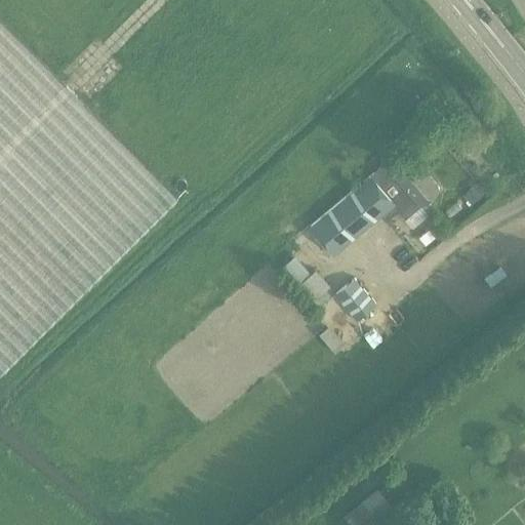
[(178,199),(86,106),(58,78),(0,18),(0,372),(2,375),(178,199)]
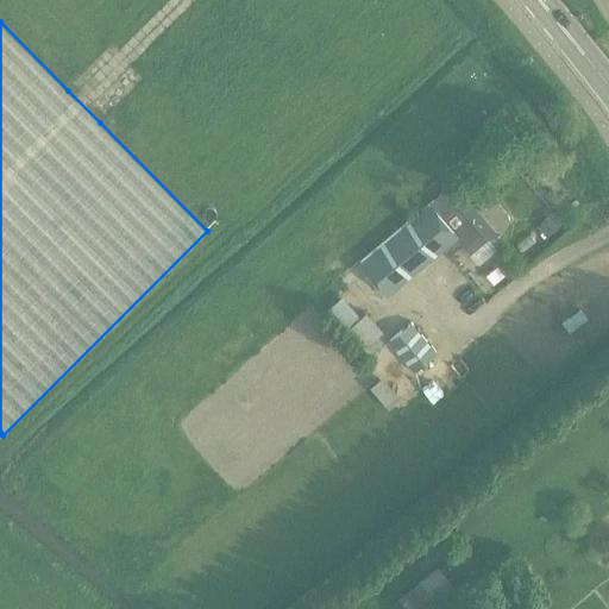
[(450,188),(360,262),(388,294),(443,249),(447,255),(463,242),(470,251),(489,236),(510,219),(477,180),(457,196),(450,188)]
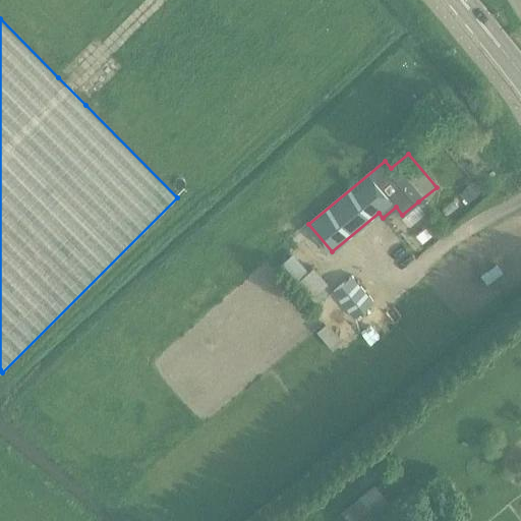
[(476,179),(460,192),(468,201),(483,188),(476,179)]
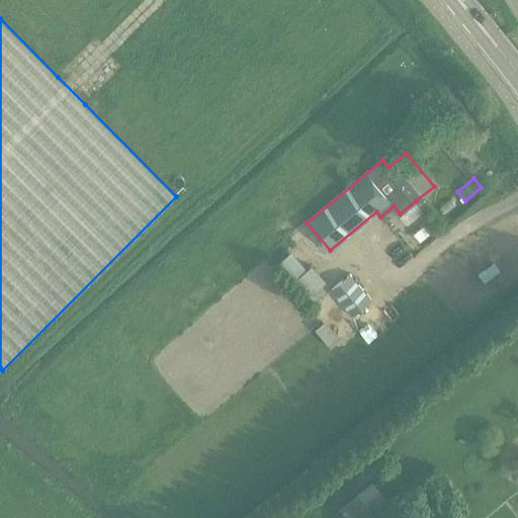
[(288,253),(279,261),(295,279),(305,271),(288,253)]
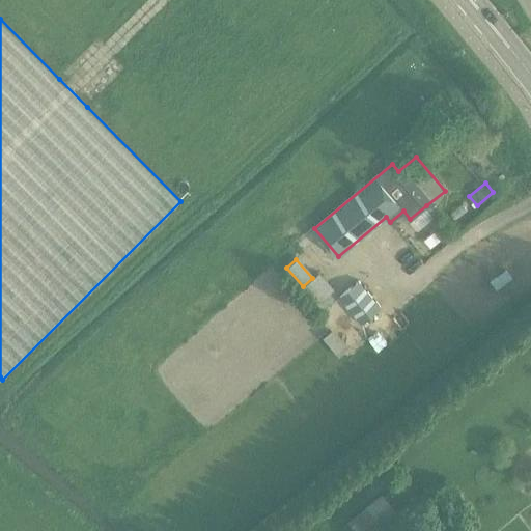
[(361,323),(380,306),(359,281),(339,298),(361,323)]
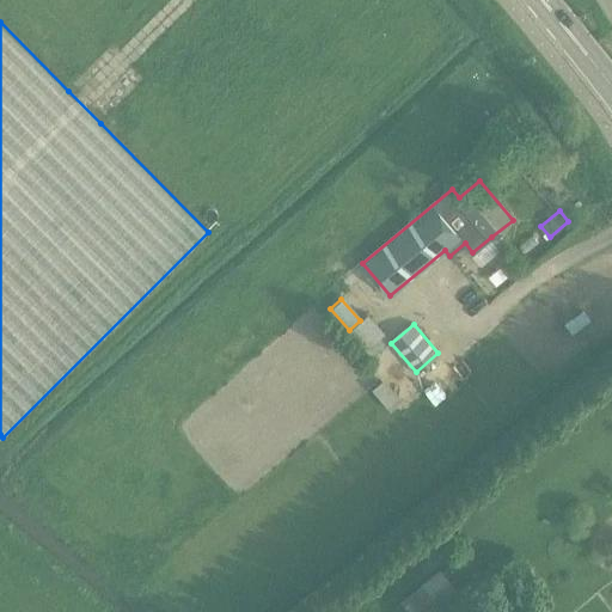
[(440,589),(418,606),(422,611),(439,611),(451,604),(440,589)]
